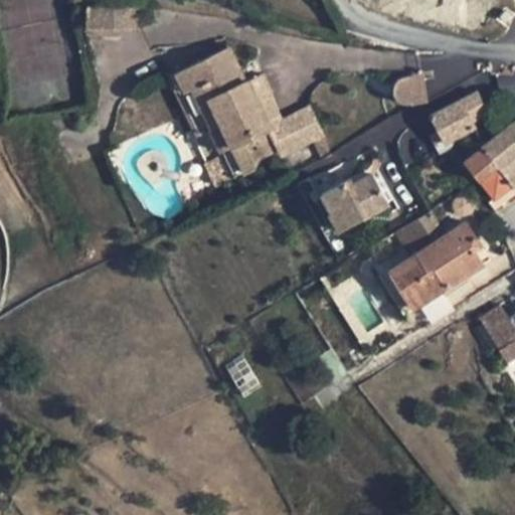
[(87,0),(87,27),(139,29),(139,4),(114,2),(102,0),(87,0)]
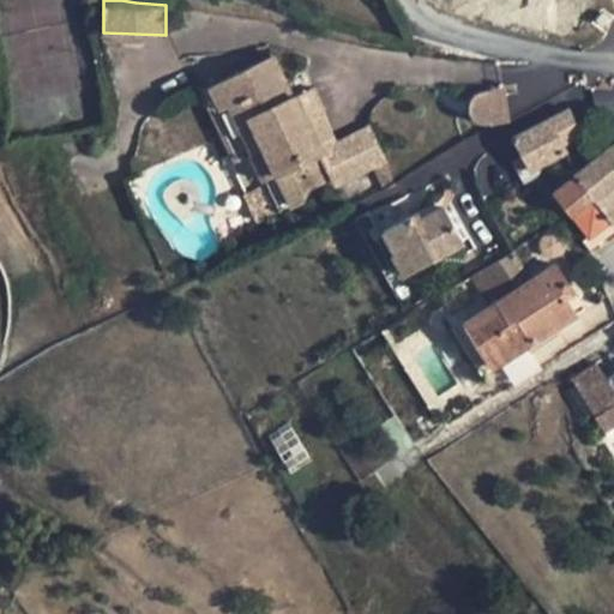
[(274,55),(204,89),(239,162),(253,154),(264,180),(266,184),(278,210),(304,198),(309,186),(312,185),(302,162),(323,151),(324,150),(308,119),(298,95),(293,97),(274,55)]
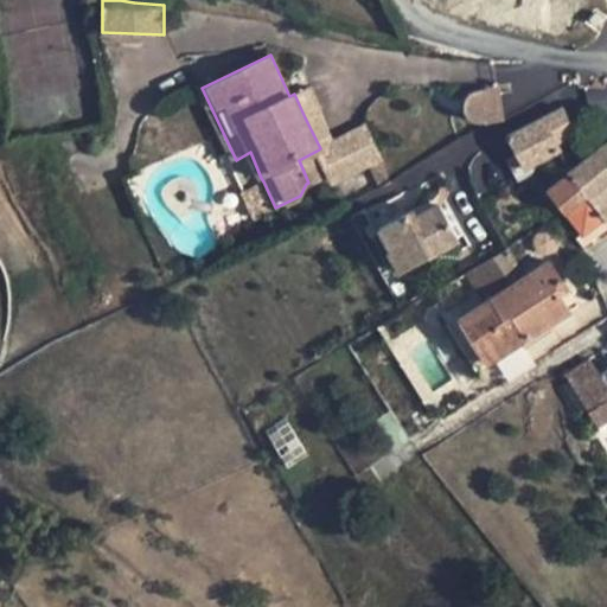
[(310,87),(294,94),(305,117),(318,112),(321,112),(310,87)]
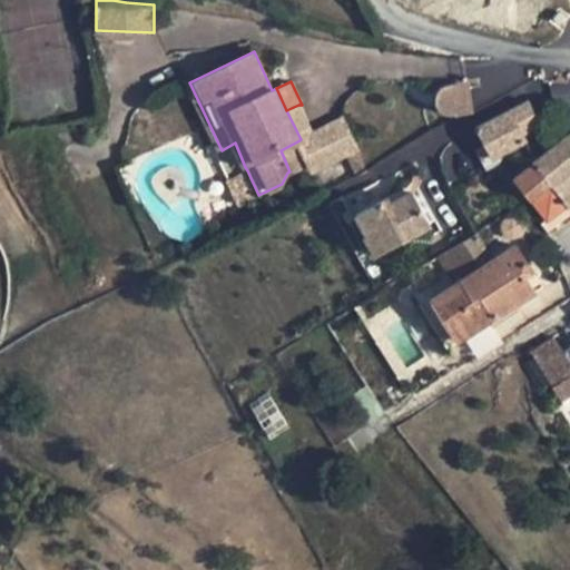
[(471,106),(468,87),(457,85),(452,84),(449,84),(444,85),(441,87),(439,89),(436,92),(435,97),(435,101),(435,105),(438,109),(440,111),(444,114),(448,115),(451,116),(455,115),(459,114),(462,110),(465,107),(471,106)]
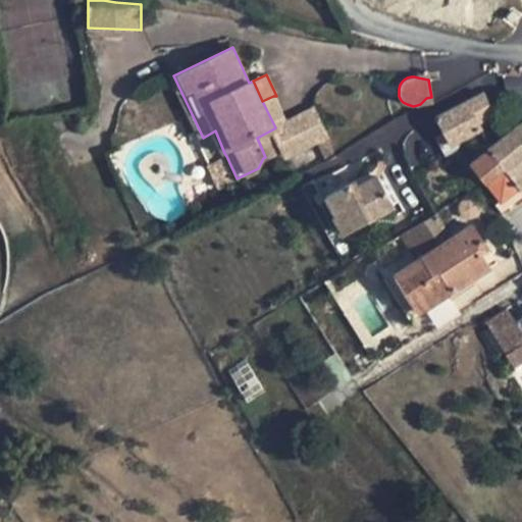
[(436,115),(452,145),(482,128),(479,122),(496,114),(483,92),(436,115)]
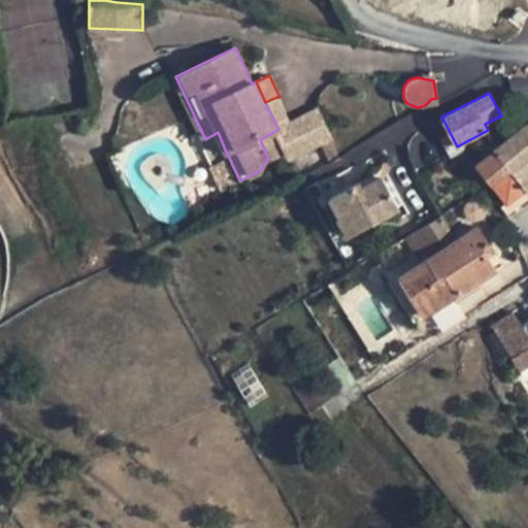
[(276,97),(265,102),(278,129),(289,124),(276,97)]
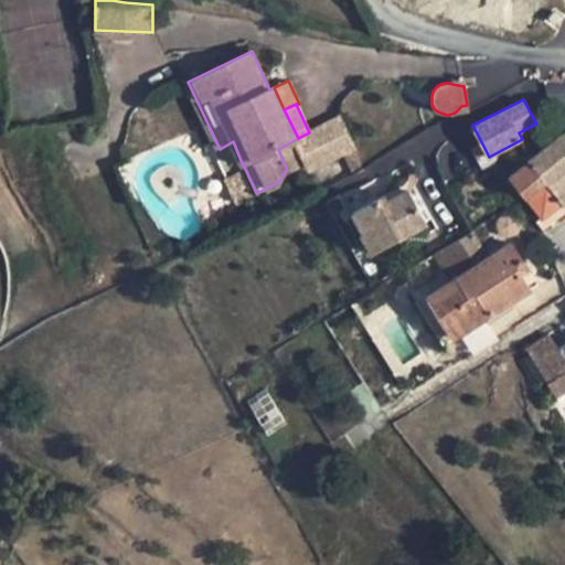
[(297,139),(310,169),(354,149),(340,118),(309,132),(298,138),(297,139)]
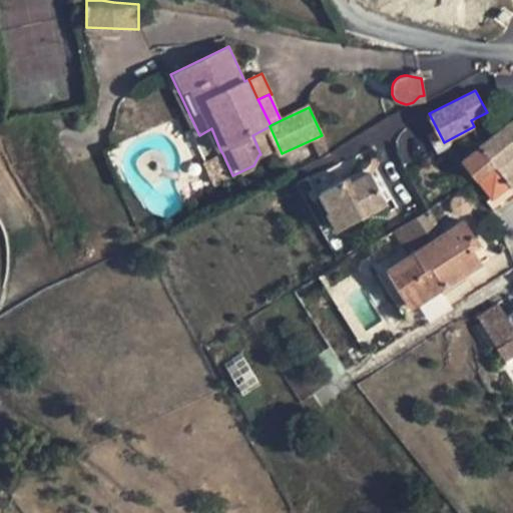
[(512,119),(463,159),(479,178),(512,150),(512,119)]
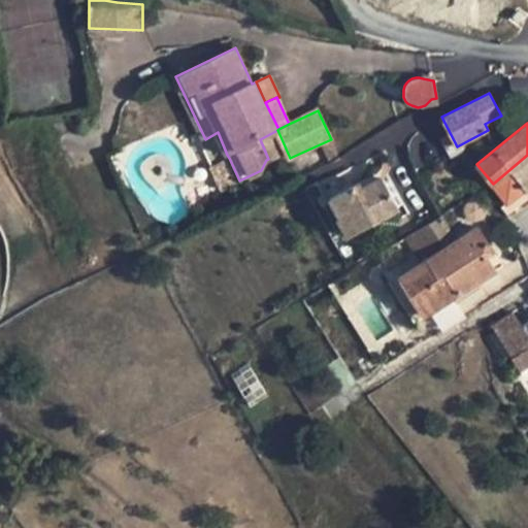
[(527,155),(493,184),(506,201),(507,203),(526,189),(527,190),(527,155)]
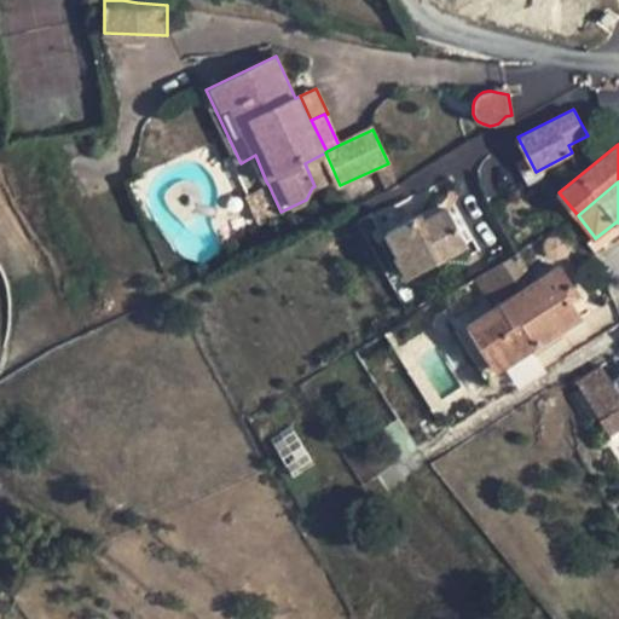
[(268,185),(248,196),(261,224),(282,214),(281,212),(268,185)]
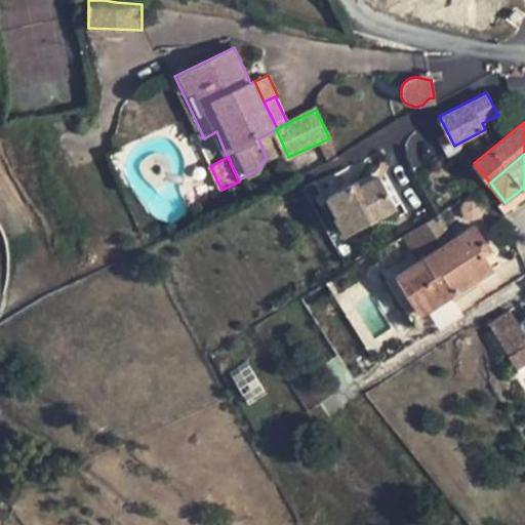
[(380,175),(356,189),(353,184),(328,197),(339,215),(337,216),(347,234),(397,207),(380,175)]
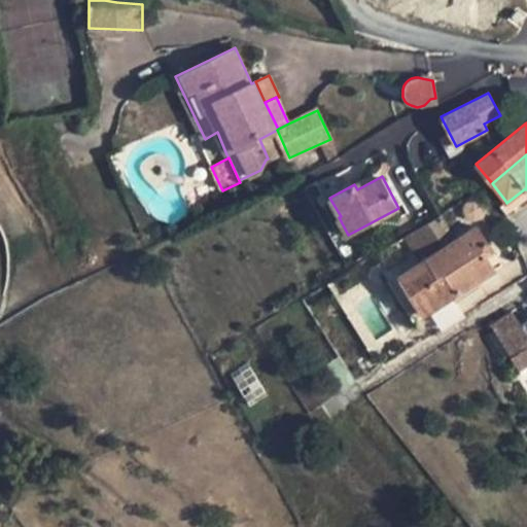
[(526,189),(525,188),(506,203),(505,201),(500,205),(507,215),(526,199),(526,189)]
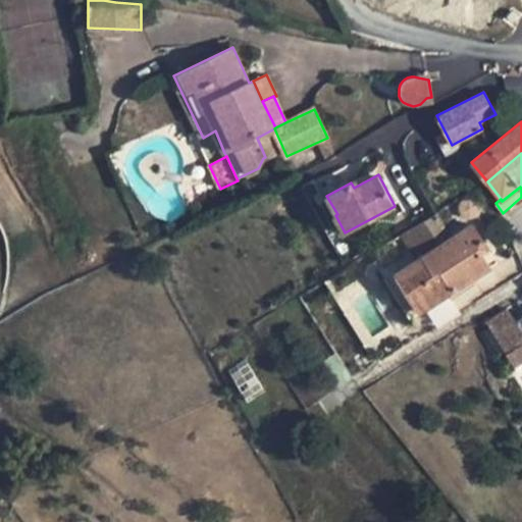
[(436,214),(417,224),(428,243),(447,231),(436,214)]
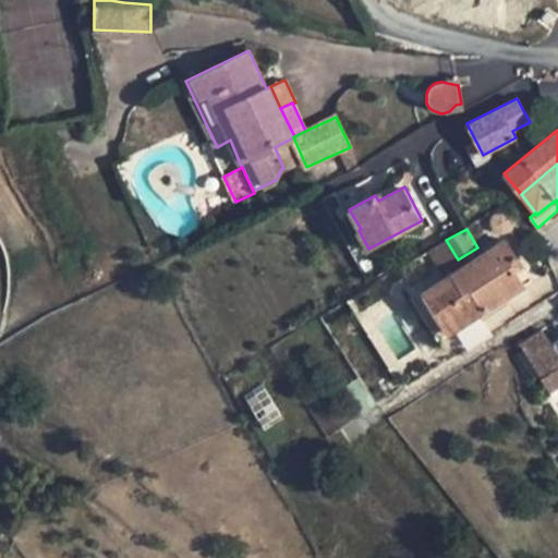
[(505,239),(410,299),(437,342),(524,287),(514,271),(510,263),(518,257),(505,239)]
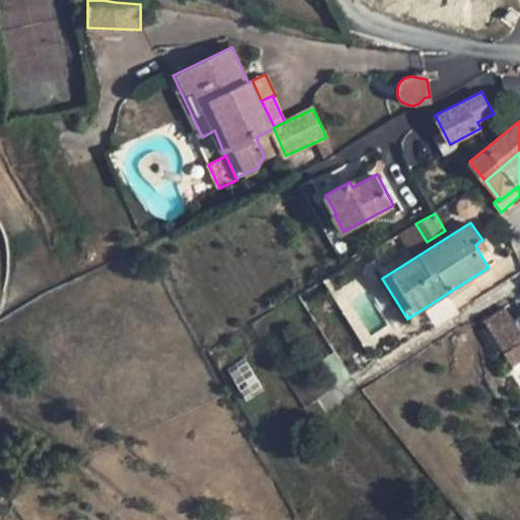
[(482,240),(475,245),(479,253),(488,247),(482,240)]
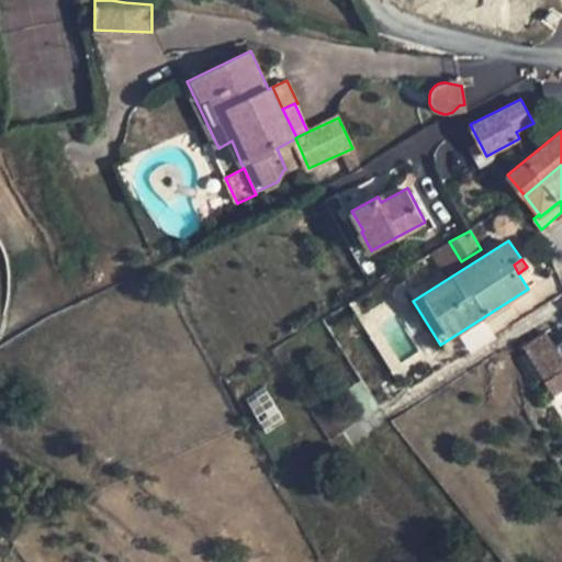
[(561,358),(546,332),(524,346),(546,382),(561,371),(561,358)]
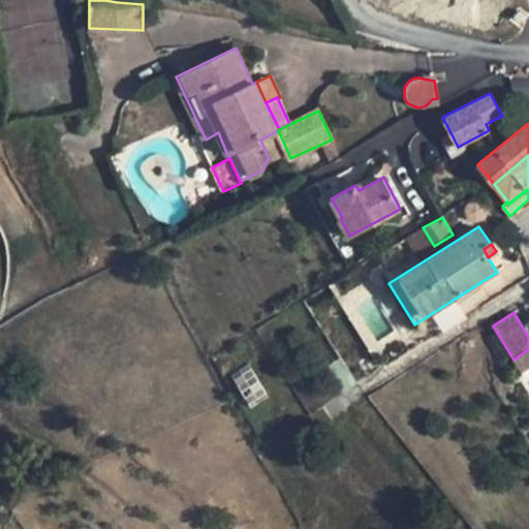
[(528,349),(514,360),(523,371),(528,367),(528,349)]
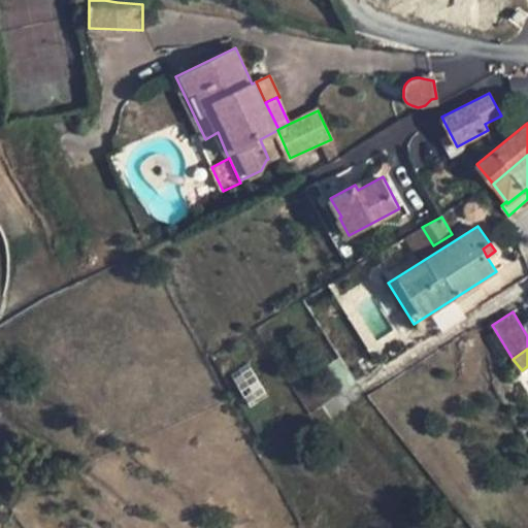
[(229,374),(250,407),(268,395),(248,362),(229,374)]
